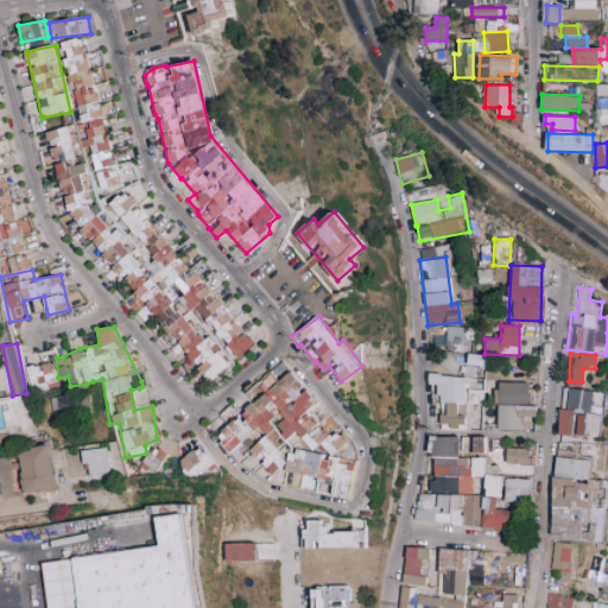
[(58,381),(56,362),(25,367),(27,386),(58,381)]
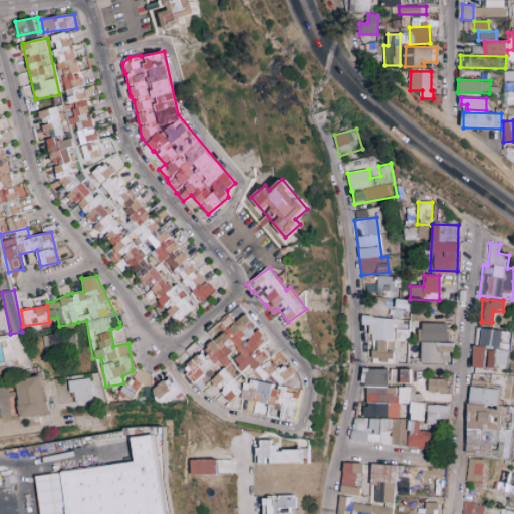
[(275,368),(275,361),(269,362),(265,352),(262,352),(262,334),(260,331),(253,331),(253,326),(248,314),(233,321),(230,316),(218,322),(224,335),(203,345),(208,355),(200,355),(186,362),(203,397),(218,396),(222,404),(242,394),(239,388),(239,376),(243,376),(256,370),(261,380),(273,374),(277,383),(295,374),(291,367),(275,368)]
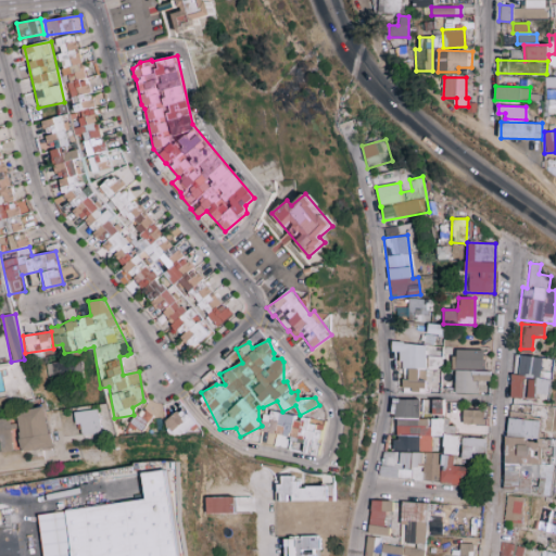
[(453,369),(483,369),(483,350),(453,349),(453,369)]
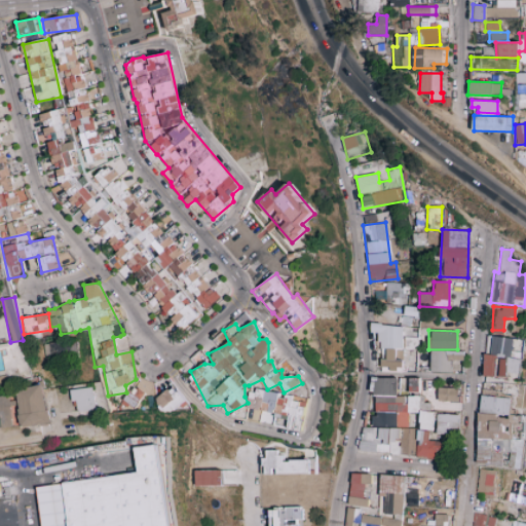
[(522,338),(488,337),(487,354),(484,353),(483,375),(520,376),(522,338)]
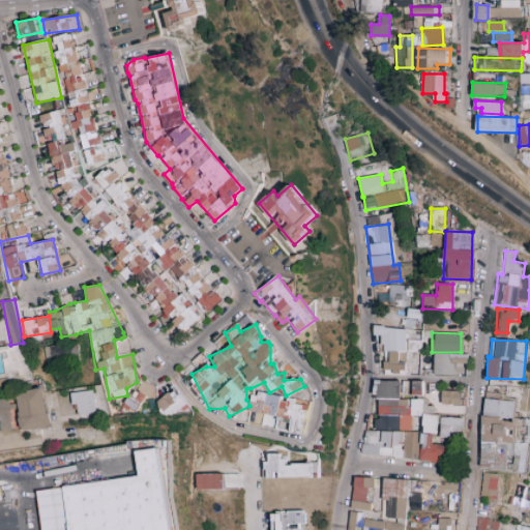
[(433,375),(454,376),(454,363),(467,363),(467,354),(434,353),(433,375)]
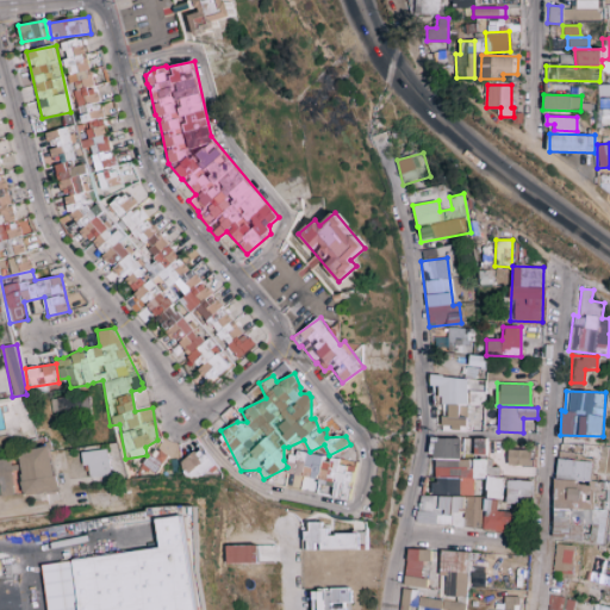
[(433,495),(472,496),(472,479),(485,479),(486,460),(472,459),(460,459),(461,439),(430,437),(429,456),(434,456),(433,495)]
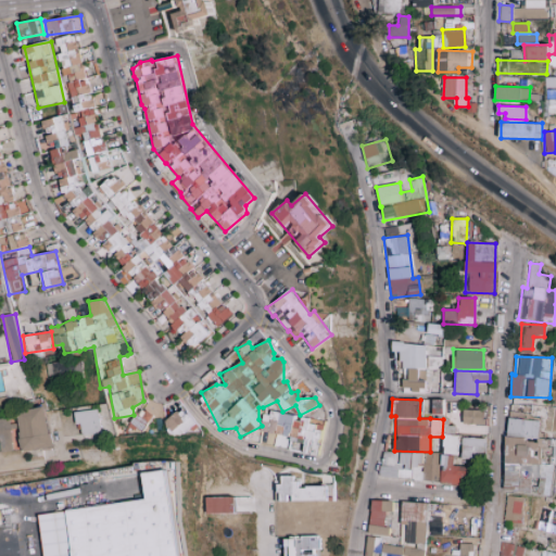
[(443,400),(432,400),(432,415),(443,415),(443,400)]
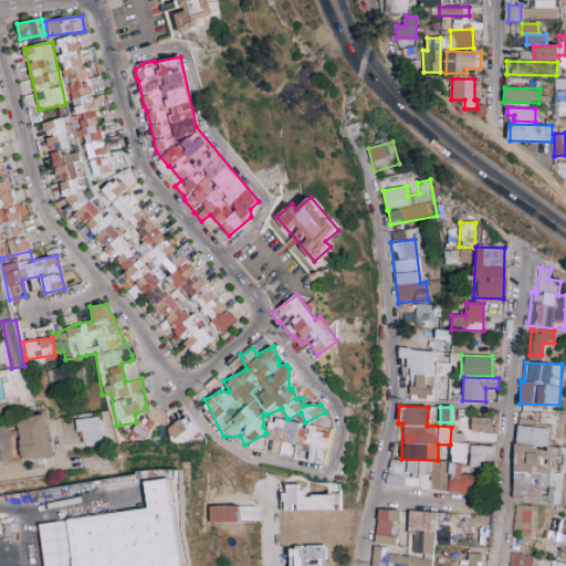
[(23,461),(54,456),(46,413),(17,419),(23,461)]
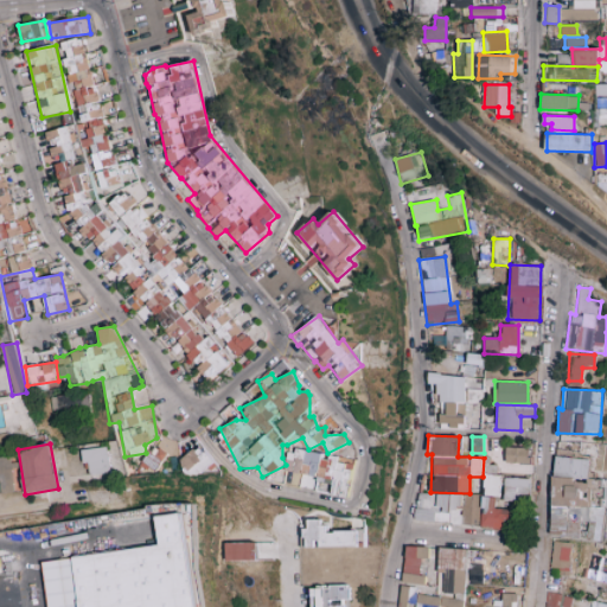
[(179,460),(191,478),(212,464),(200,446),(179,460)]
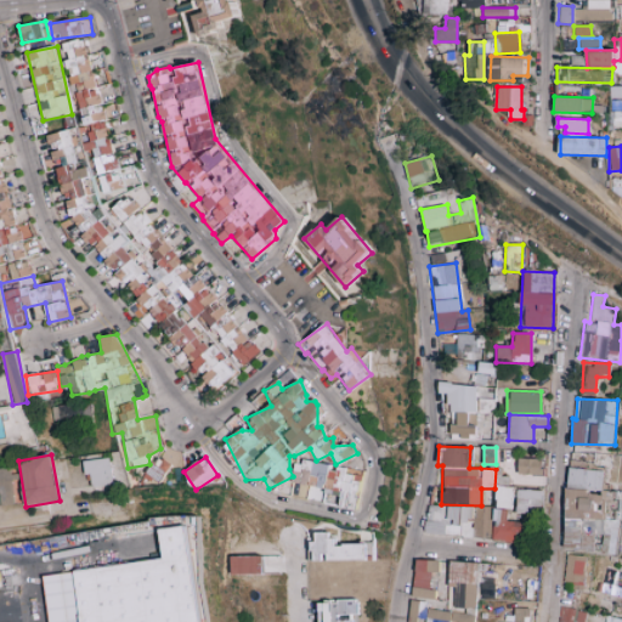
[(91,486),(112,485),(109,458),(83,461),(84,475),(90,475),(91,486)]
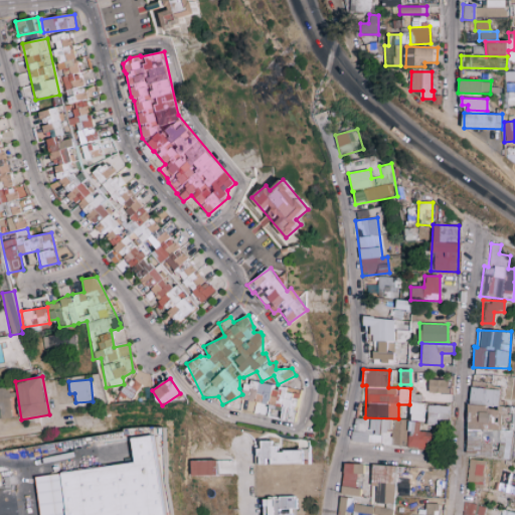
[(448,380),(428,379),(427,392),(448,393),(448,380)]
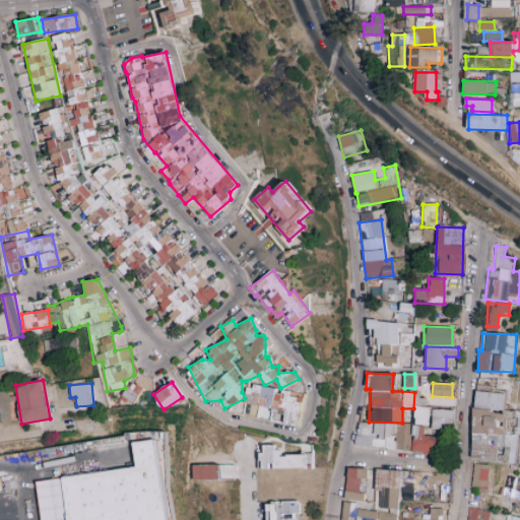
[(297,426),(301,400),(288,398),(289,393),(275,391),(275,389),(245,384),(242,404),(242,405),(241,413),(281,419),(280,424),(297,426)]
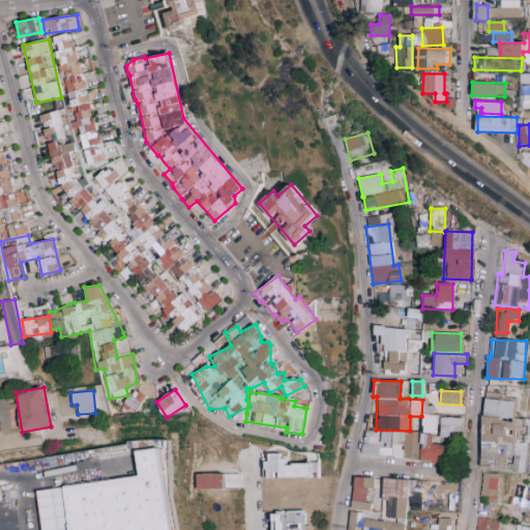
[(0,399),(0,430),(13,429),(10,398),(0,399)]
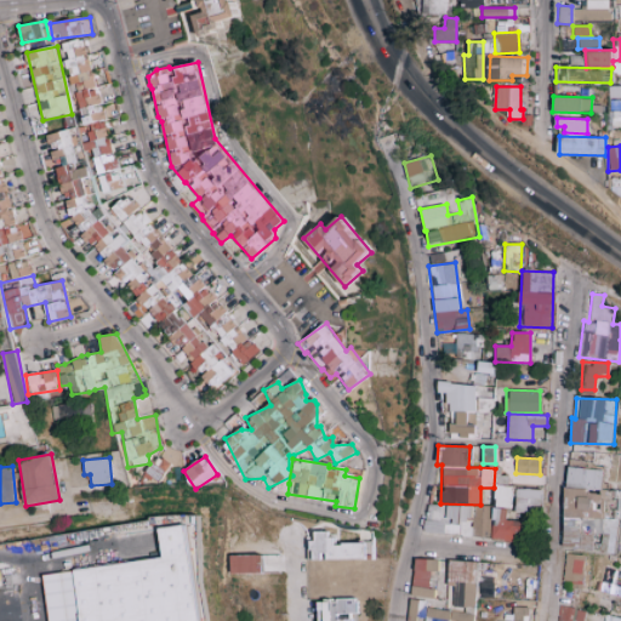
[(604,469),(567,467),(562,550),(617,552),(620,496),(620,490),(603,489),(604,469)]
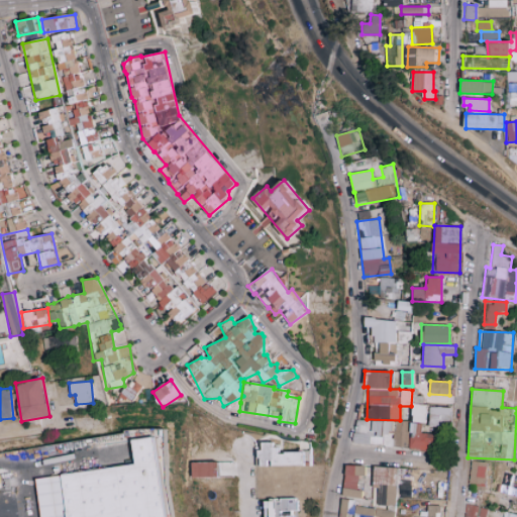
[(425,423),(426,405),(412,404),(411,422),(425,423)]
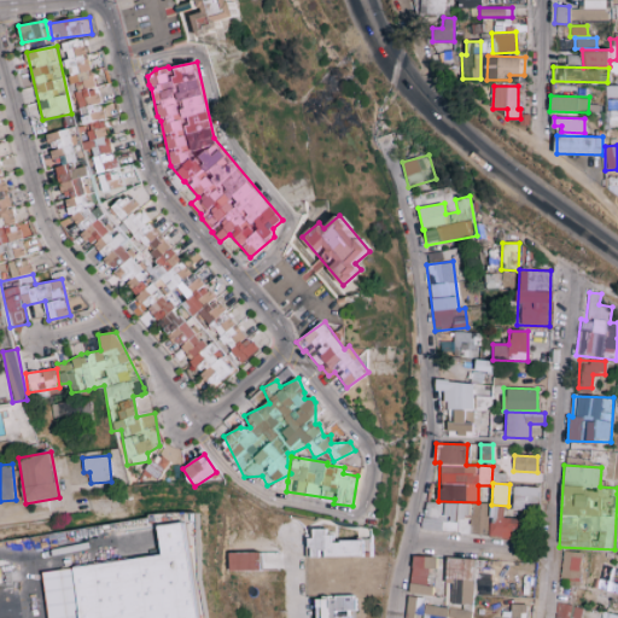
[(537,511),(538,488),(513,487),(512,509),(537,511)]
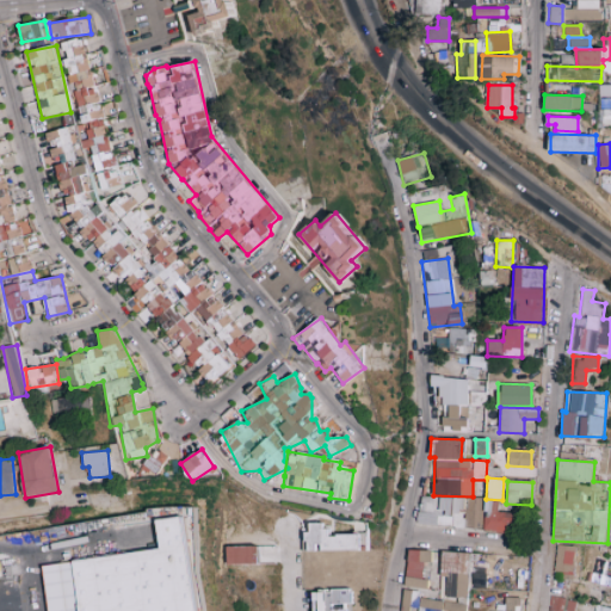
[(463,526),(463,498),(418,497),(417,525),(463,526)]
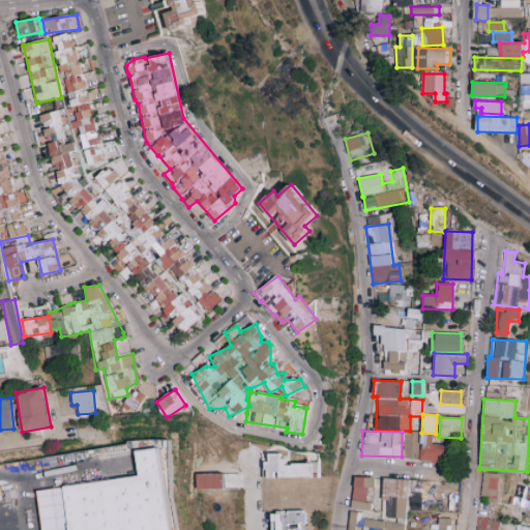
[(403,458),(416,459),(416,432),(403,431),(403,458)]
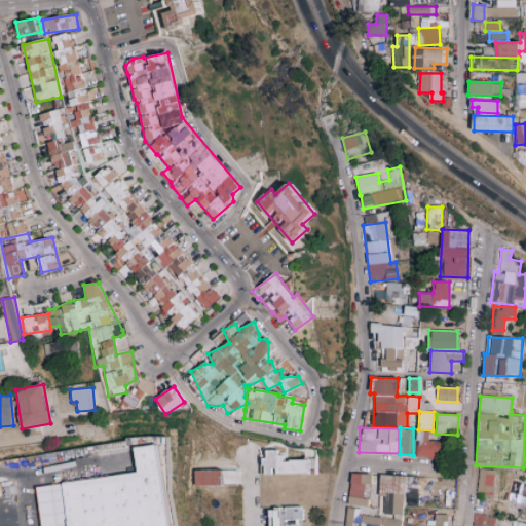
[(416,457),(444,458),(445,442),(428,441),(428,430),(417,430),(416,457)]
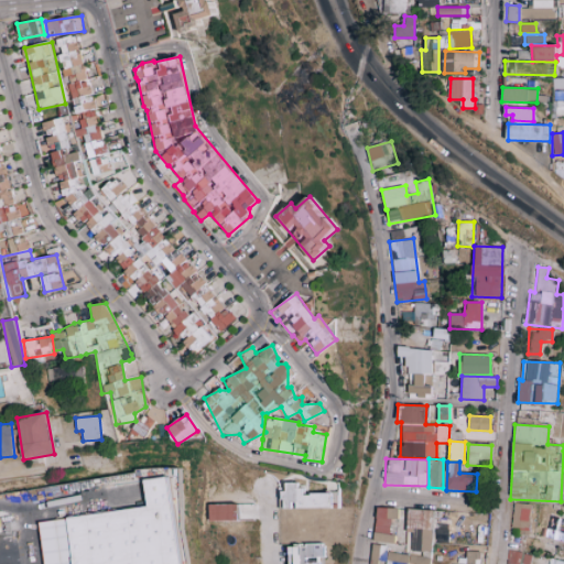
[(183,563),(170,478),(169,476),(145,480),(150,506),(39,523),(44,563),(183,563)]
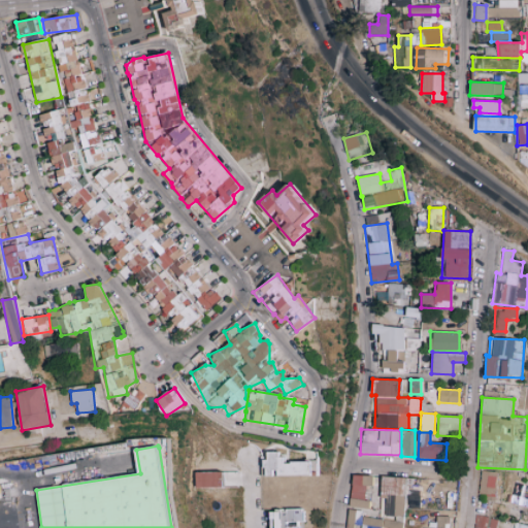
[(317,461),(283,462),(283,452),(265,452),(265,476),(317,475),(317,461)]
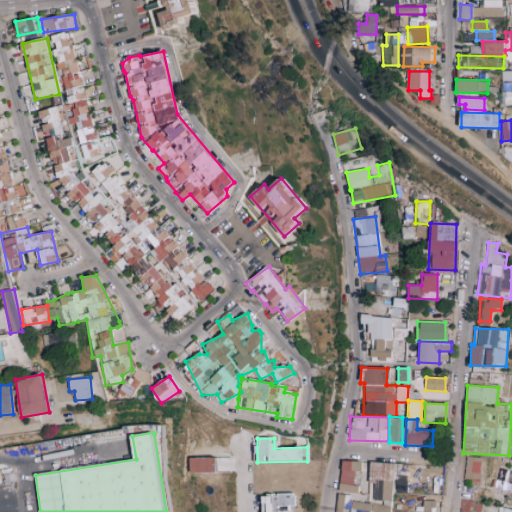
[(216,457),(189,458),(190,473),(216,472),(216,457)]
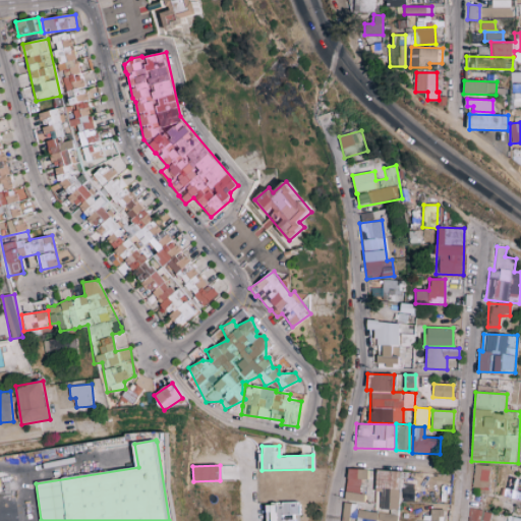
[(479,487),(479,495),(489,495),(490,465),(473,465),(472,487),(479,487)]
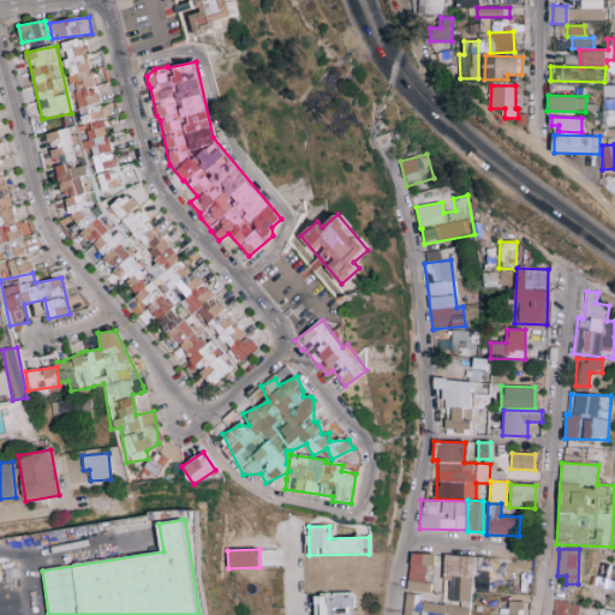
[(472,556),(443,554),(441,602),(469,603),(472,556)]
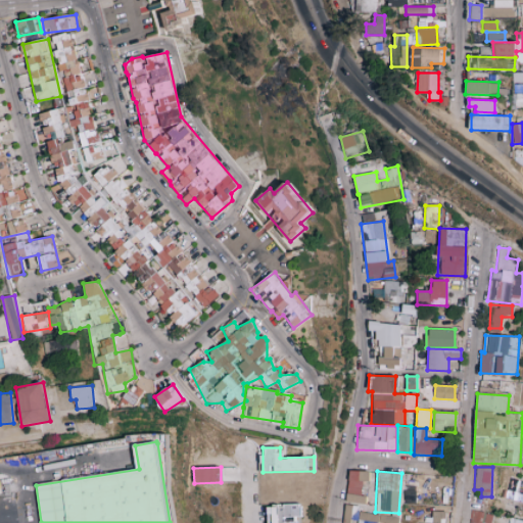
[(522,501),(522,483),(510,482),(509,489),(504,489),(504,501),(522,501)]
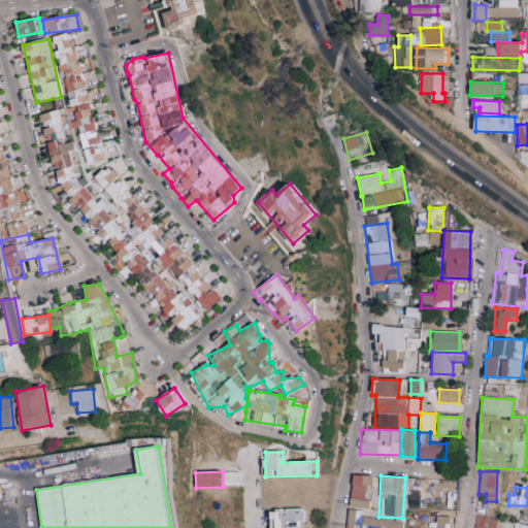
[(270,527),(302,527),(302,508),(270,510),(270,527)]
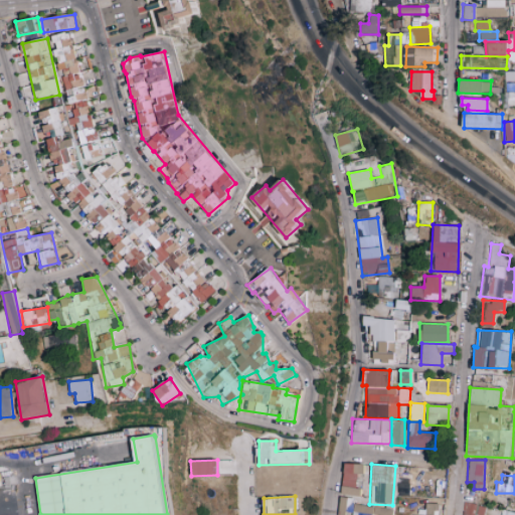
[(336,514),(391,514),(392,509),(352,504),(353,499),(339,497),(336,514)]
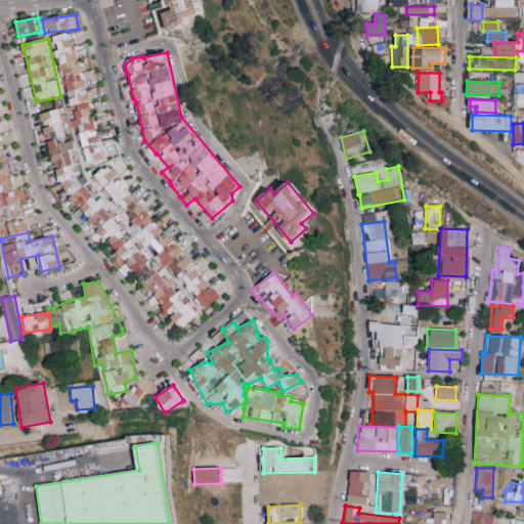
[(469,523),(492,523),(494,515),(472,511),(469,523)]
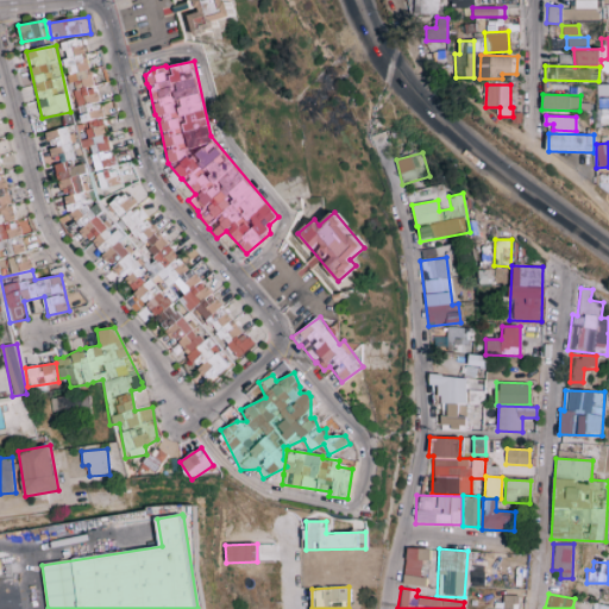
[(518,608),(518,595),(502,595),(502,608),(518,608)]
